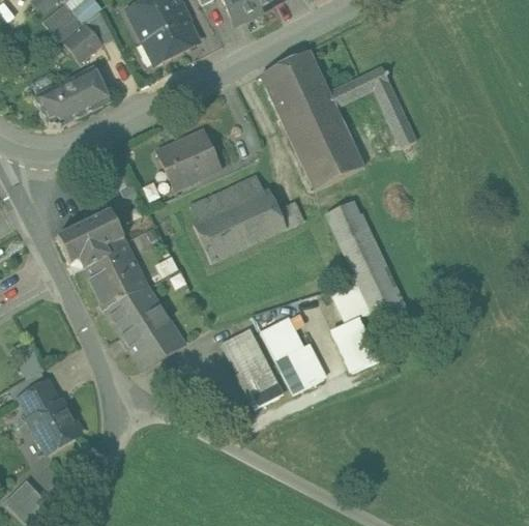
[(42,12),(58,0),(33,0),(42,12)]
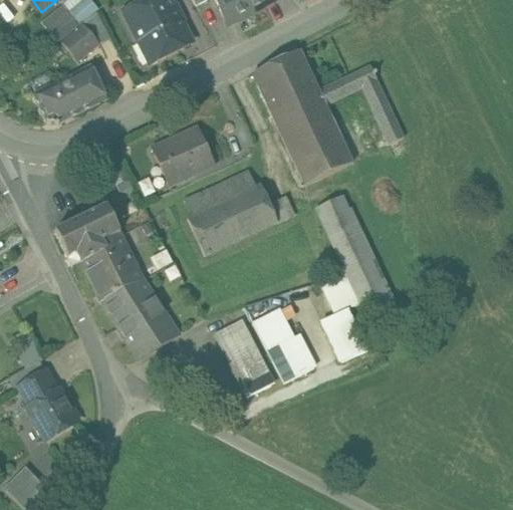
[(144,0),(124,10),(152,62),(193,41),(171,0),(144,0)]
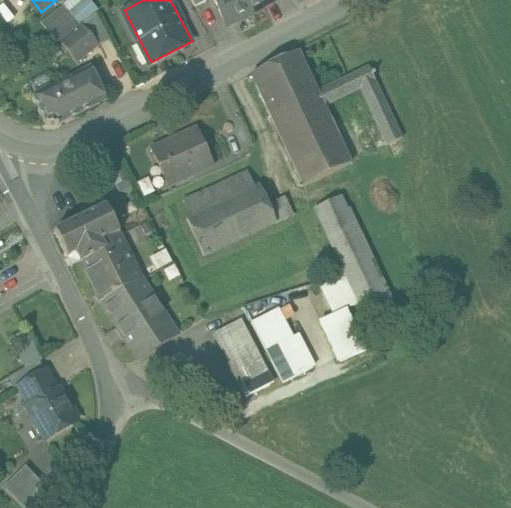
[(215,0),(227,23),(236,19),(237,20),(251,13),(244,0),(215,0)]
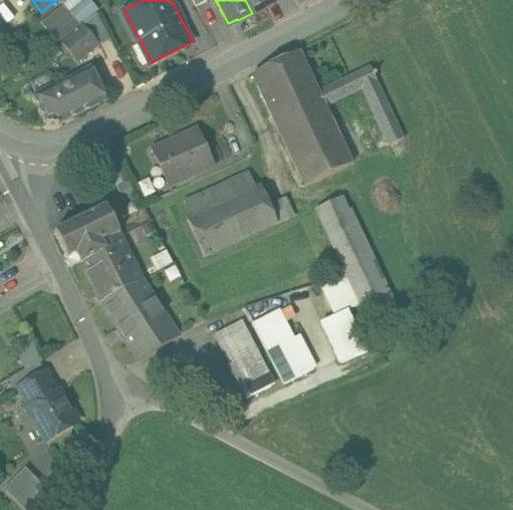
[(245,0),(252,13),(267,5),(266,4),(272,0),(245,0)]
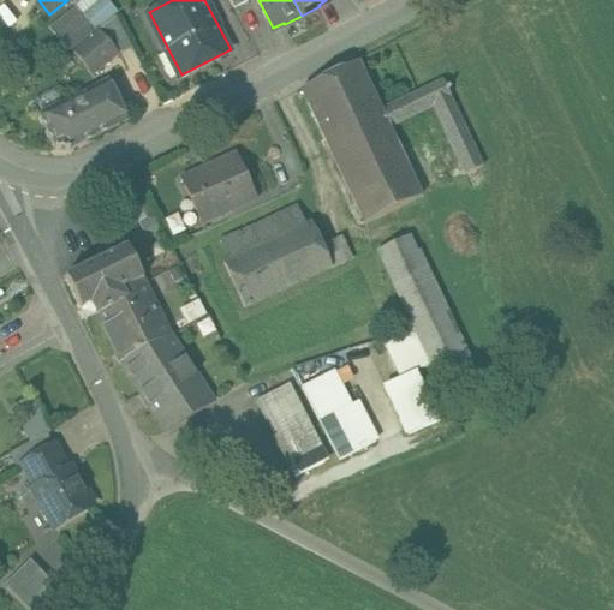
[(73,48),(99,28),(77,4),(54,24),(73,48)]
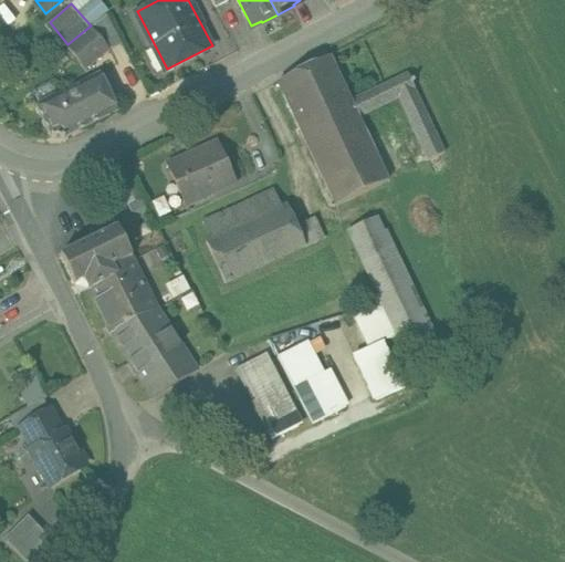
[(107,14),(91,25),(108,48),(122,42),(107,14)]
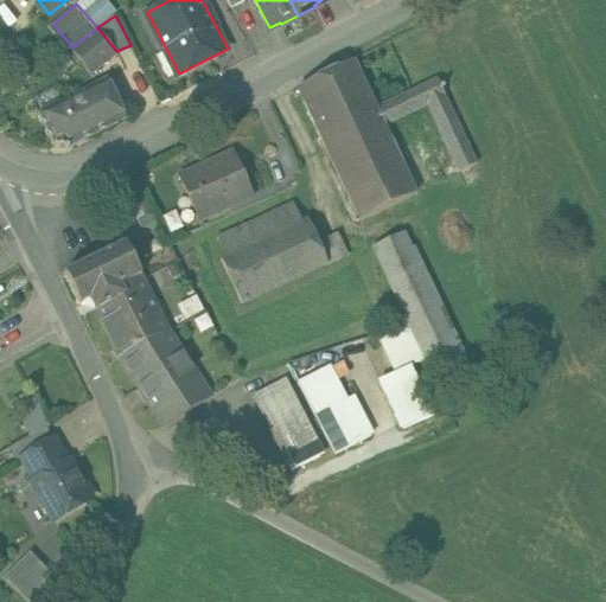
[(97,27),(72,47),(91,71),(116,51),(97,27)]
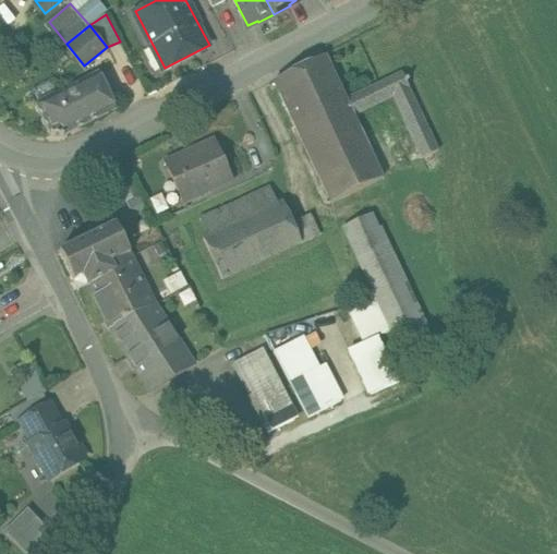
[(326,53),(275,79),(295,121),(342,98),(346,96),(326,53)]
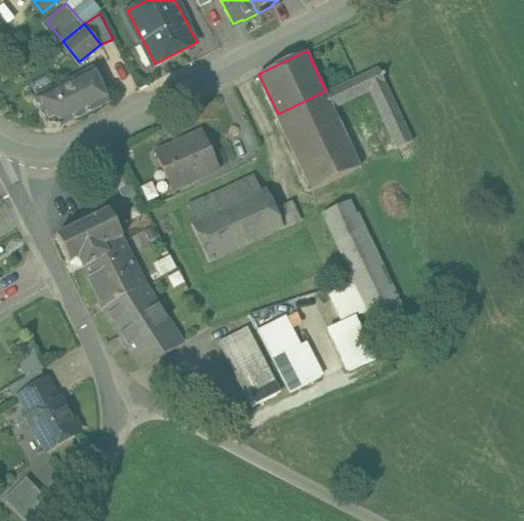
[(325,90),(322,92),(278,114),(313,188),(360,165),(333,107),(370,89),(397,147),(413,139),(378,66),(325,90)]
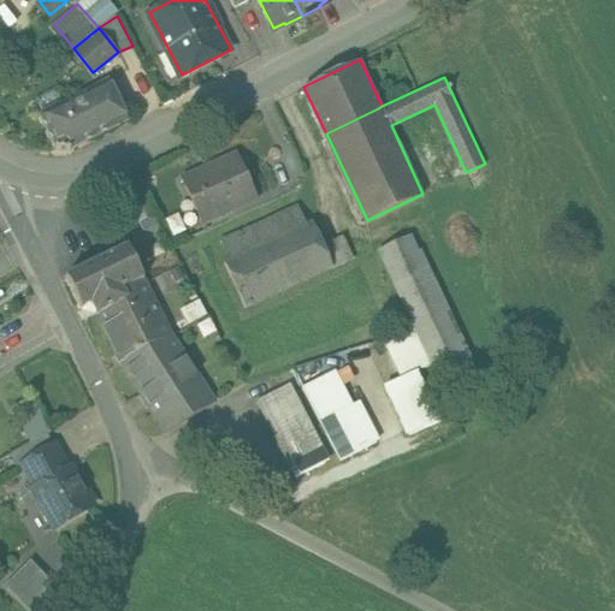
[(110,78),(41,112),(58,146),(70,147),(129,117),(110,78)]
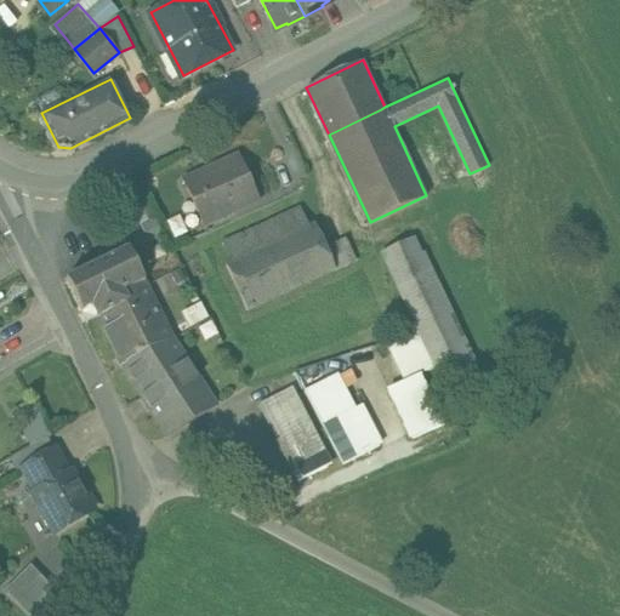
[(240,154),(185,180),(203,220),(259,195),(240,154)]
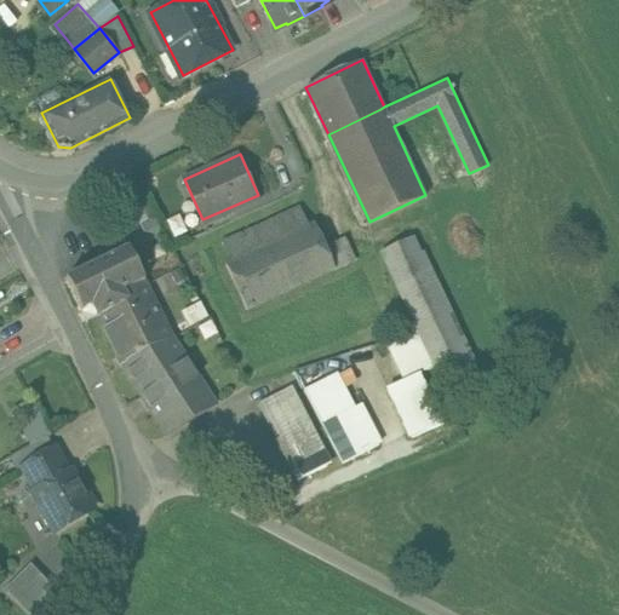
[(302,203),(223,239),(231,258),(309,223),(302,203)]
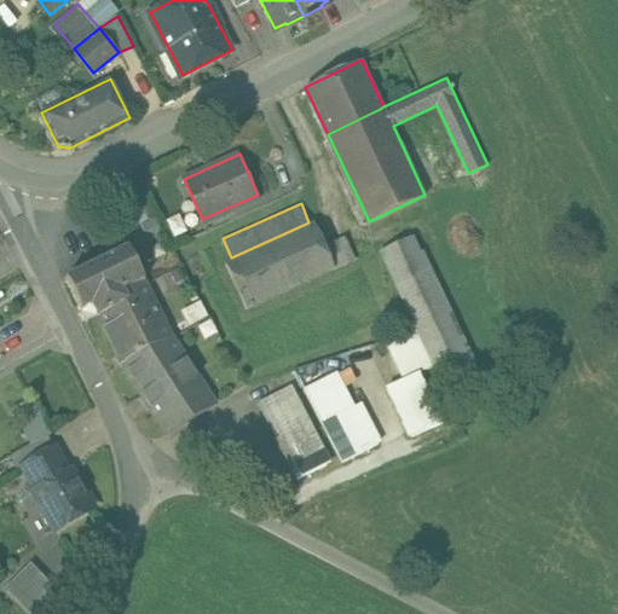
[(231,258),(226,260),(247,306),(335,266),(324,244),(315,220),(309,222),(231,258)]
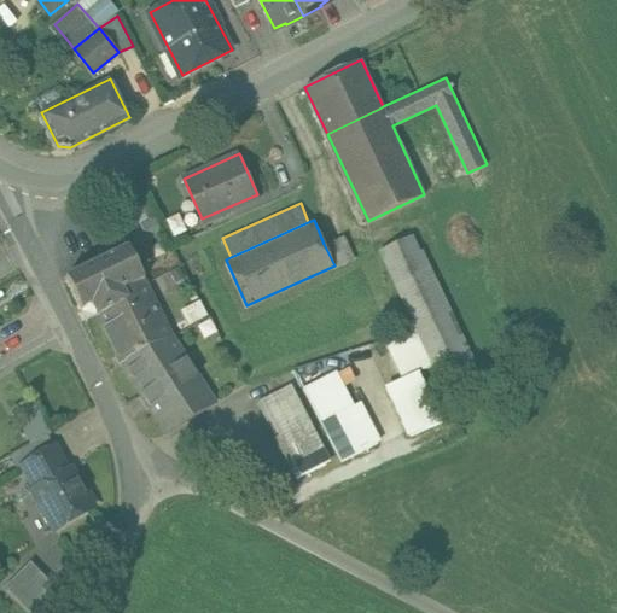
[(345,234),(324,244),(335,266),(355,256),(345,234)]
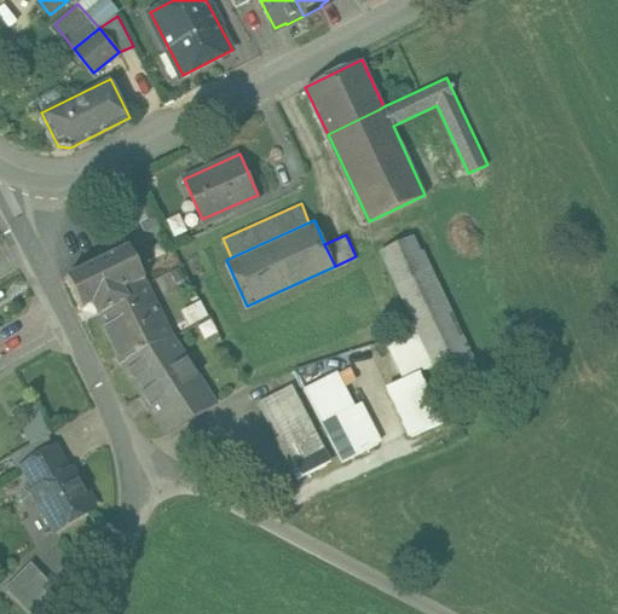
[(477,361),(425,249),(421,252),(413,235),(381,249),(440,378),(477,361)]
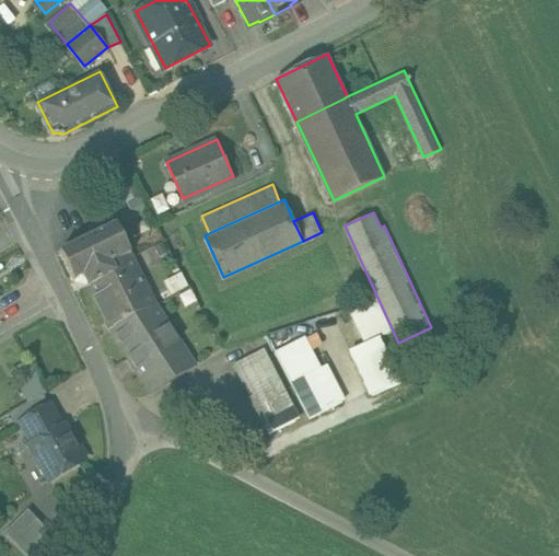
[(116,222),(60,250),(74,279),(83,275),(111,327),(155,302),(116,222)]
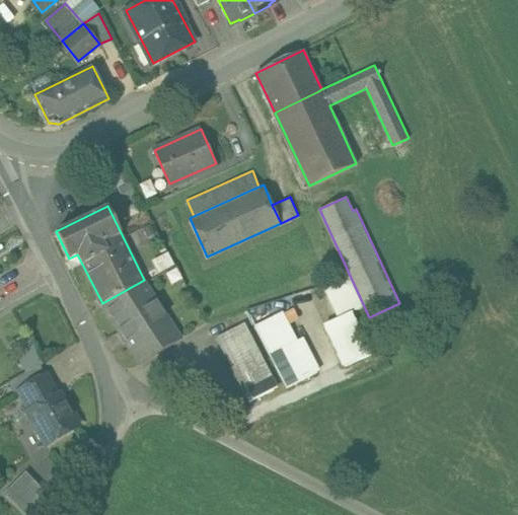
[(181,337),(144,280),(102,303),(141,363),(181,337)]
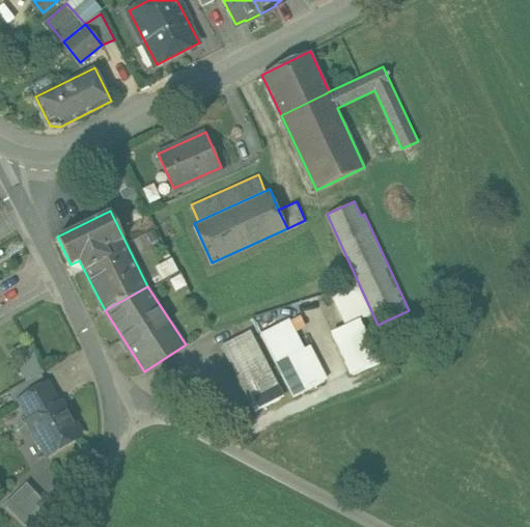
[(298,315),(266,328),(279,362),(295,356),(307,387),(332,378),(317,339),(308,343),(298,315)]
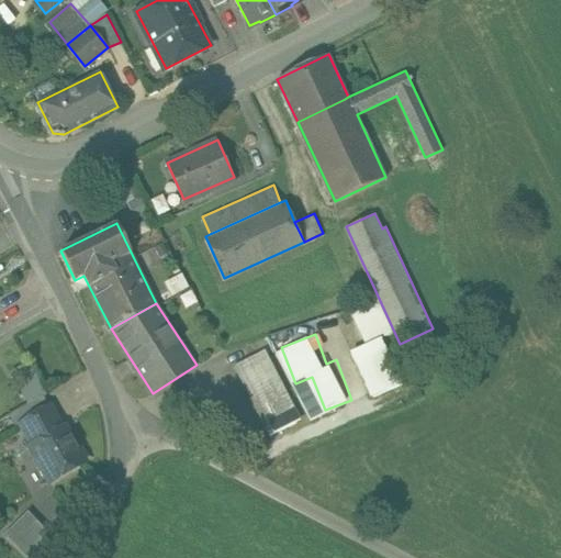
[(261,350),(234,365),(239,376),(267,361),(261,350)]
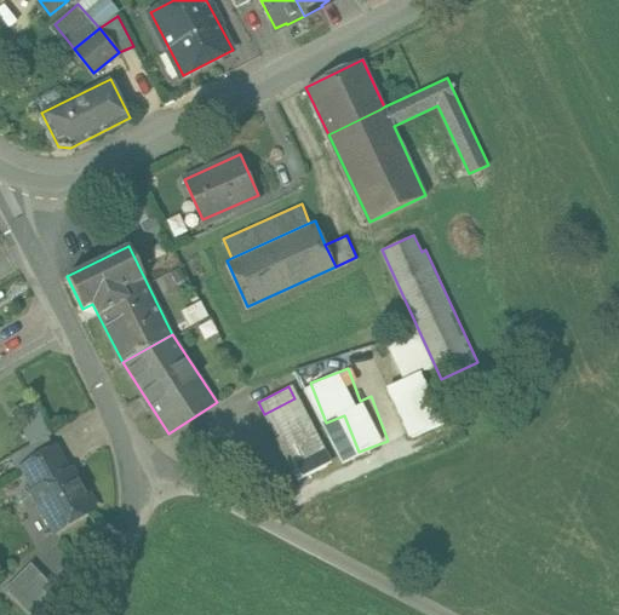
[(294,398),(264,414),(271,427),(302,412),(294,398)]
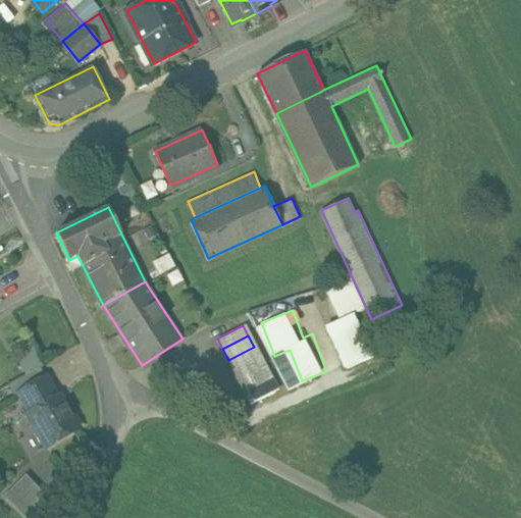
[(254,347),(228,360),(233,370),(259,357),(254,347)]
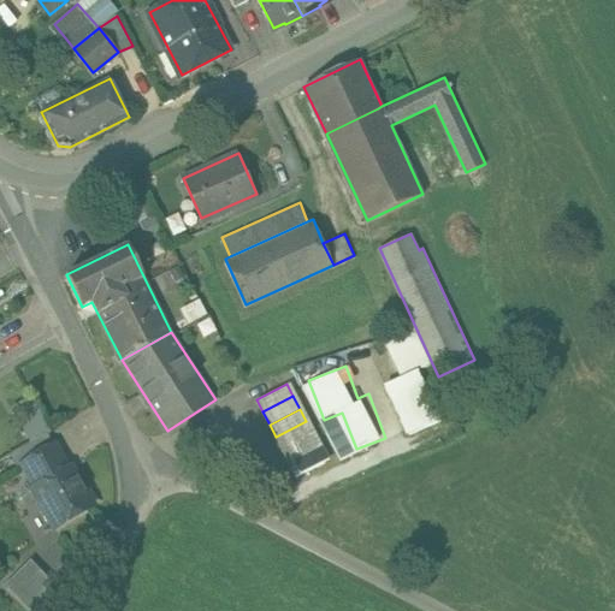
[(306,421),(276,437),(283,449),(312,434),(306,421)]
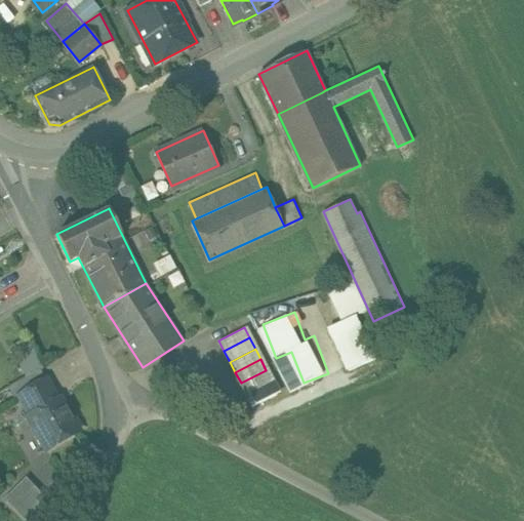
[(41,366),(13,382),(19,393),(47,376),(41,366)]
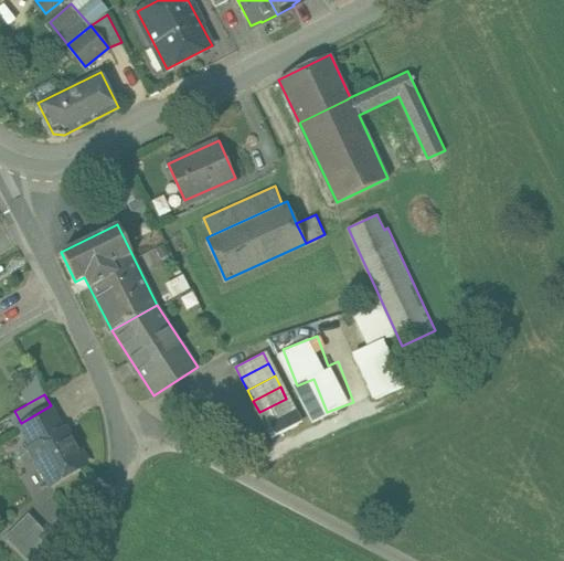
[(286,399),(259,412),(265,424),(293,410),(286,399)]
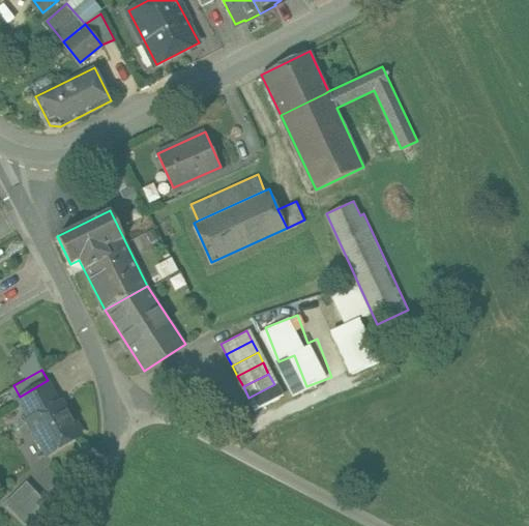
[(48,380),(20,397),(31,416),(59,400),(48,380)]
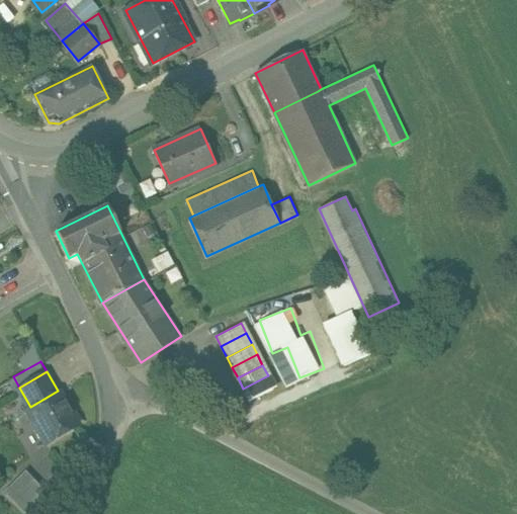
[(268,375),(243,389),(249,400),(274,387),(268,375)]
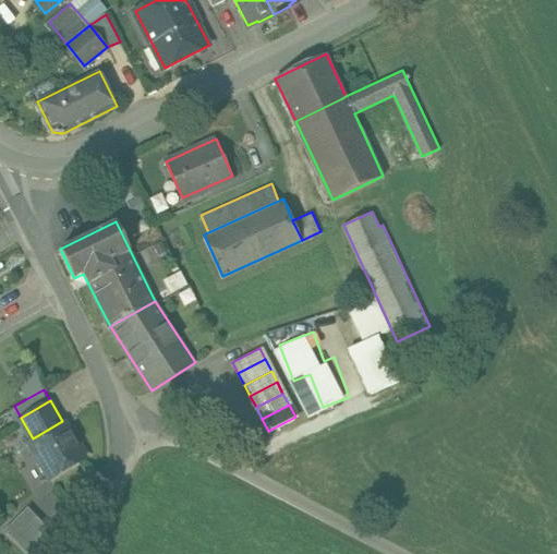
[(33,438),(31,440),(51,476),(84,457),(85,450),(80,441),(74,438),(64,420),(62,421),(33,438)]
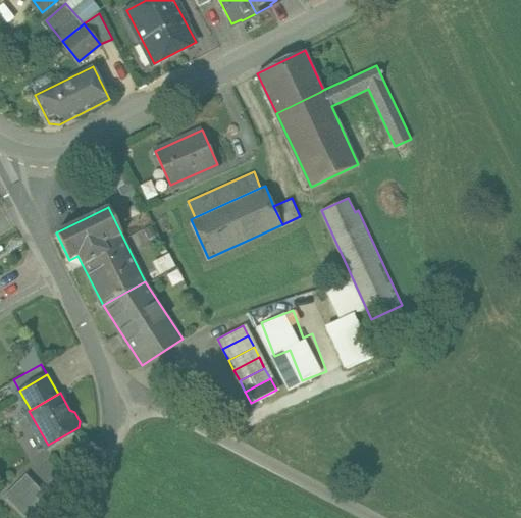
[(34,517),(53,501),(27,474),(8,493),(33,517),(34,517)]
